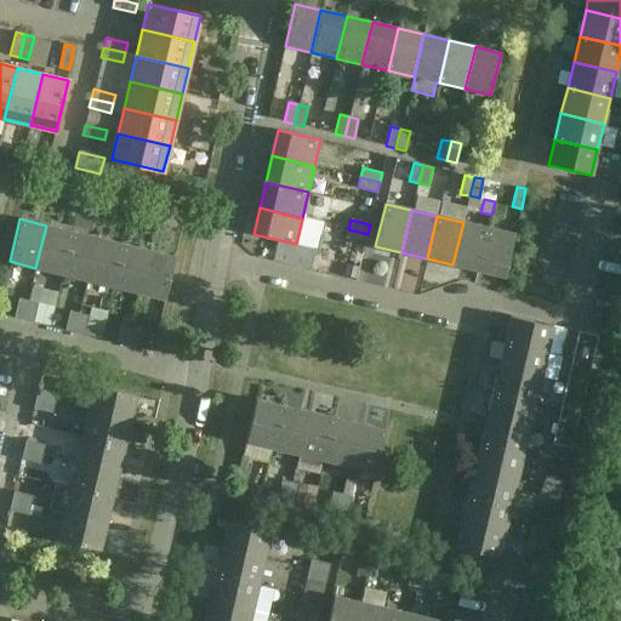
[(453,265),(479,271),(489,228),(463,222),(453,265)]
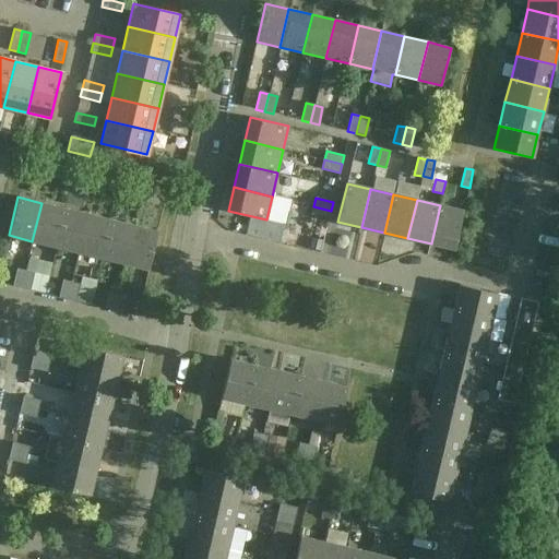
[(64,209),(42,203),(32,241),(55,247),(64,209)]
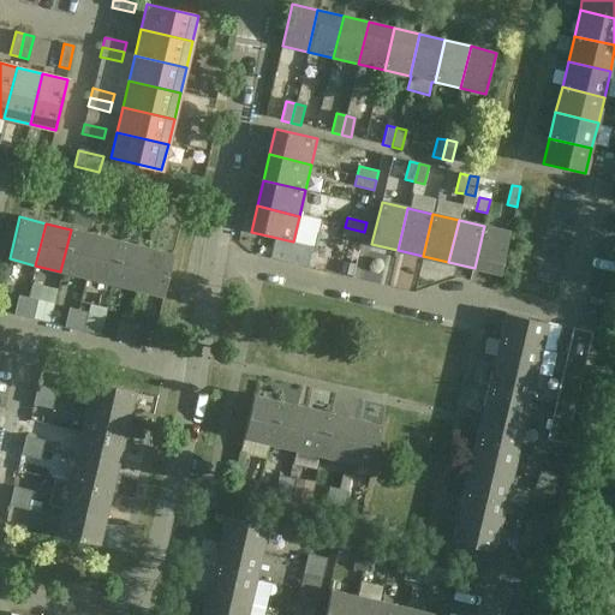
[(500,274),(509,232),(484,226),(475,268),(500,274)]
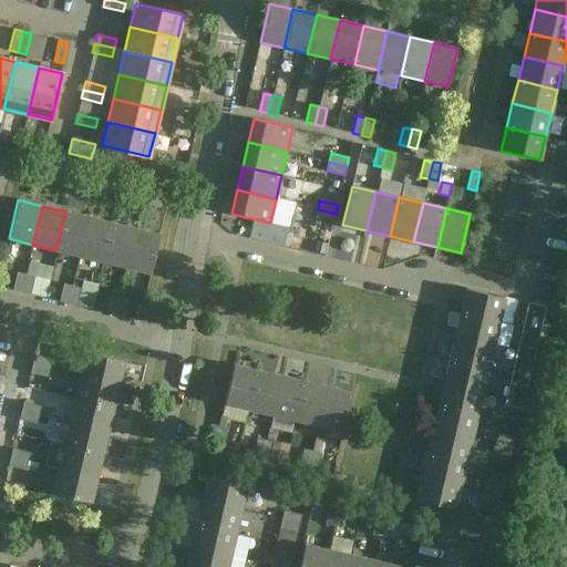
[(318,209),(316,217),(333,222),(336,214),(318,209)]
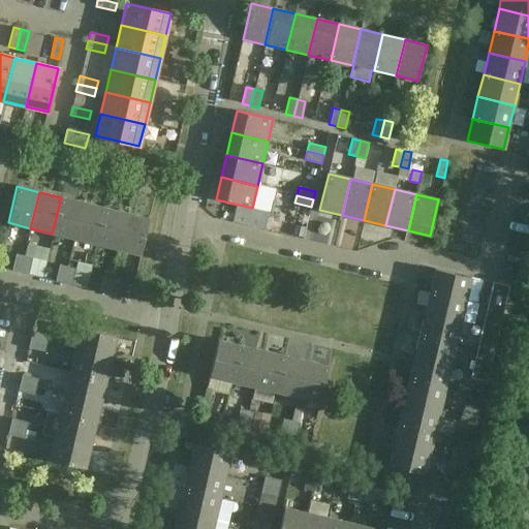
[(73,239),(83,203),(61,197),(52,234),(73,239)]
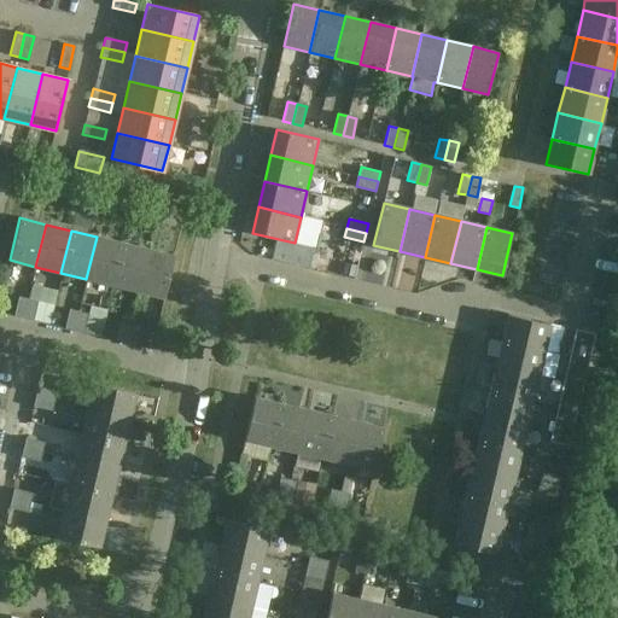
[(122,243),(97,237),(86,279),(111,285),(122,243)]
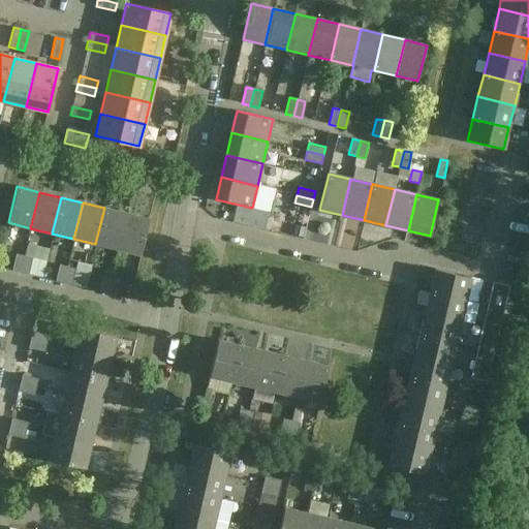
[(126,213),(104,208),(95,244),(118,249),(126,213)]
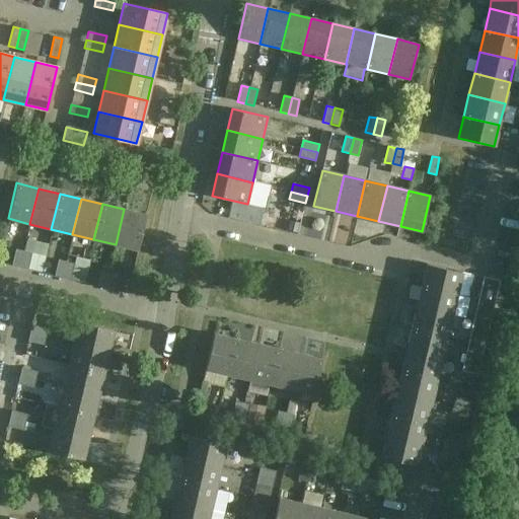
[(145,215),(124,209),(116,244),(137,250),(145,215)]
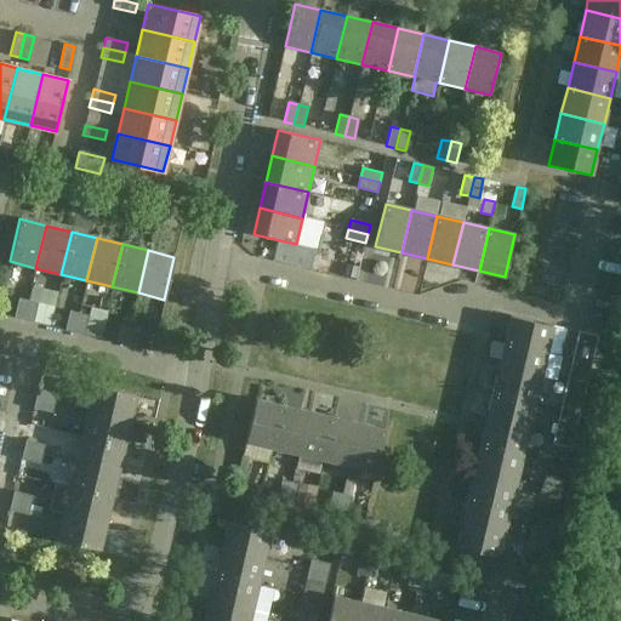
[(27,301),(17,298),(13,318),(23,319),(27,301)]
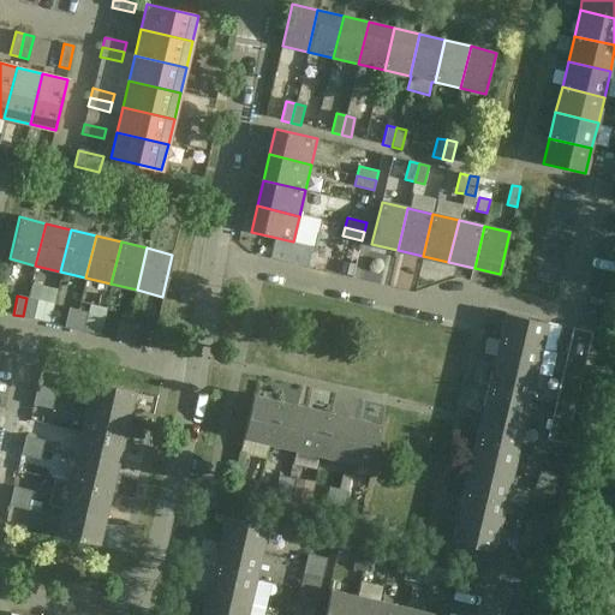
[(36,300),(27,298),(23,316),(31,318),(36,300)]
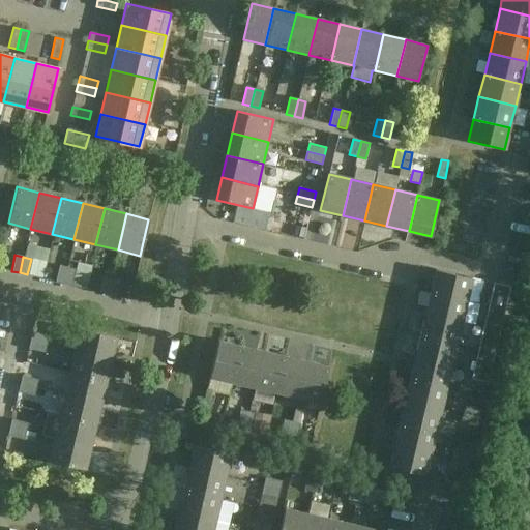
[(67,267),(59,265),(55,282),(63,284),(67,267)]
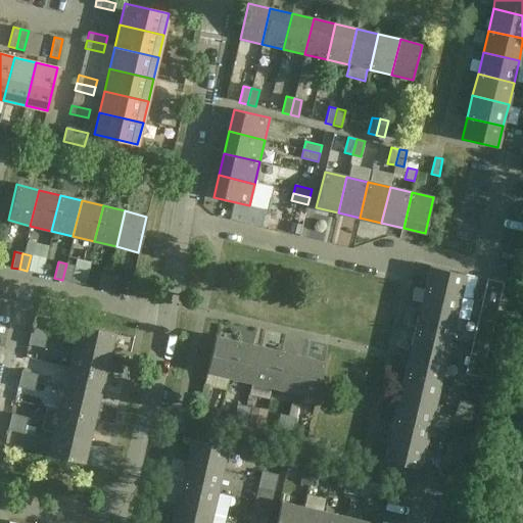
[(74,266),(66,264),(62,280),(70,282),(74,266)]
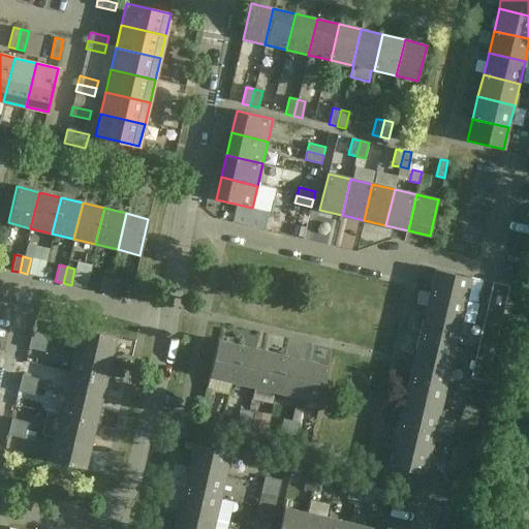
[(471,277),(434,269),(429,292),(465,302),(471,277)]
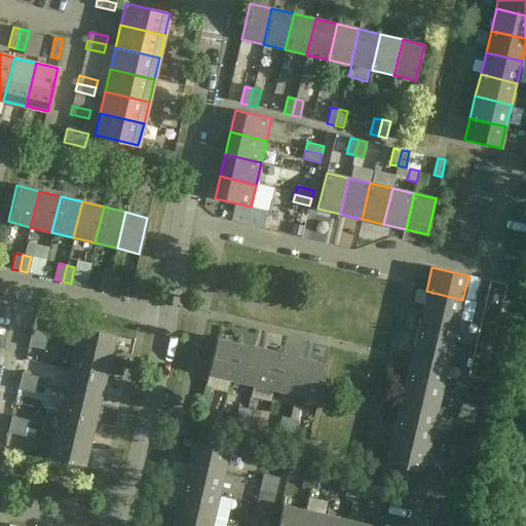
[(110,275),(102,274),(98,290),(106,292),(110,275)]
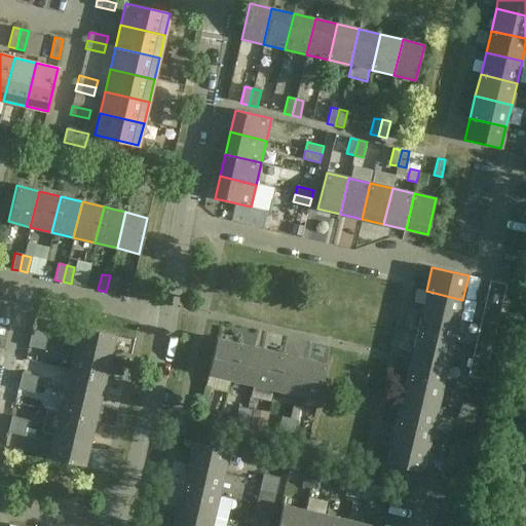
[(117,277),(110,275),(106,292),(114,294),(117,277)]
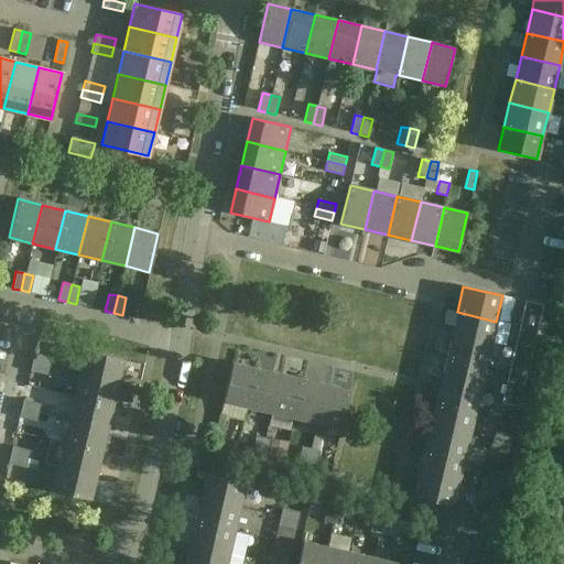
[(523,310),(541,313),(543,305),(525,301),(523,310)]
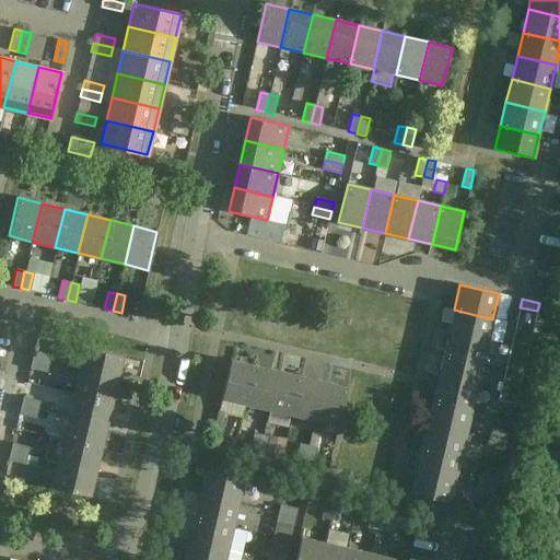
[(447,336),(486,345),(492,319),(454,310),(447,336)]
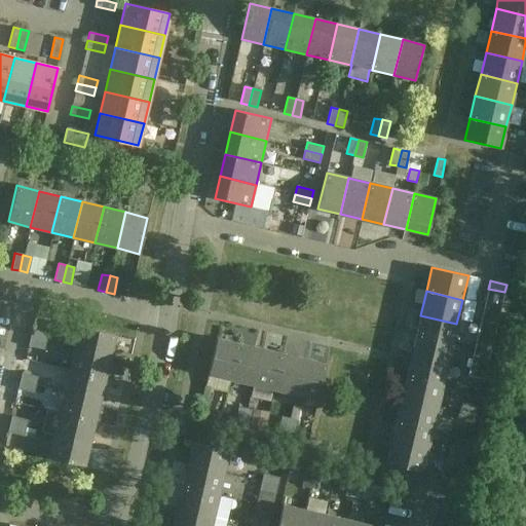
[(415,340),(451,348),(456,324),(420,315),(415,340)]
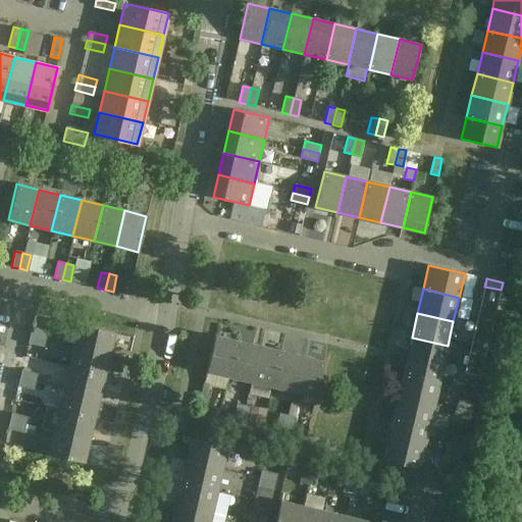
[(492,325),(493,317),(477,314),(476,321),(492,325)]
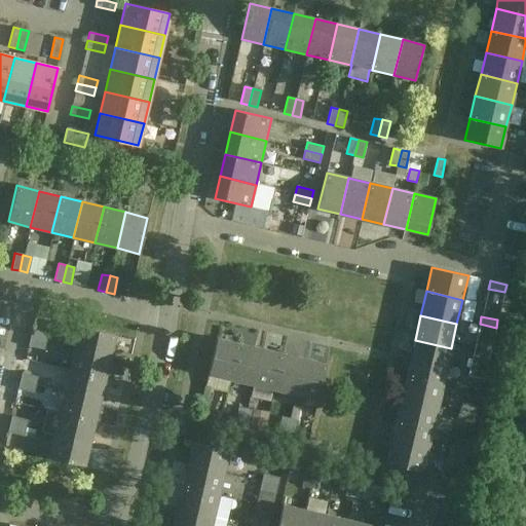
[(480,324),(478,332),(494,336),(496,328),(480,324)]
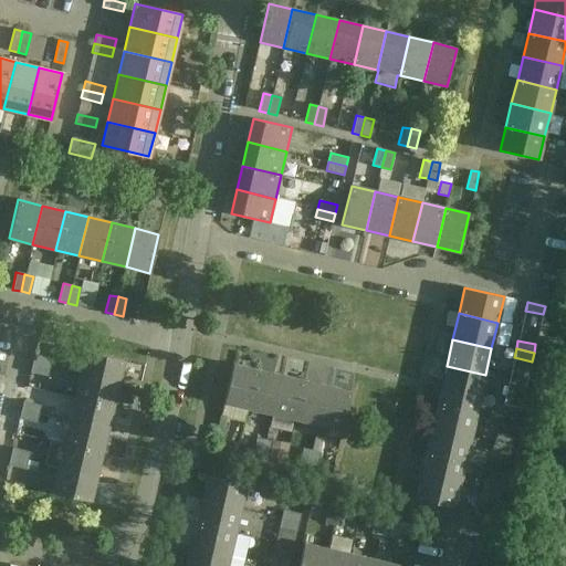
[(118,384),(124,359),(84,350),(79,374),(118,384)]
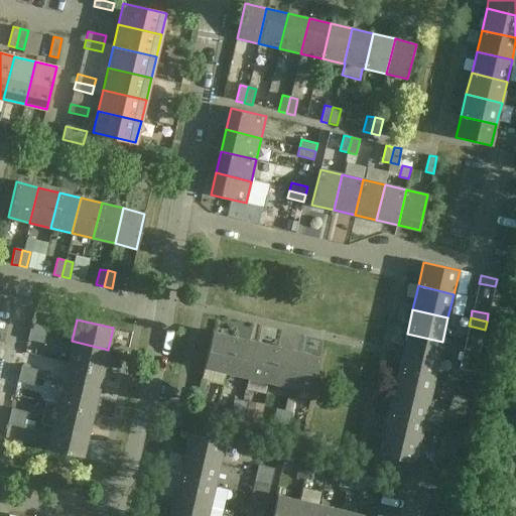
[(30,324),(28,332),(44,335),(46,328),(30,324)]
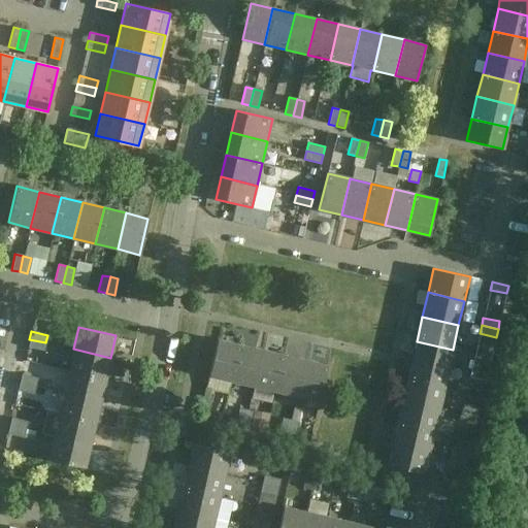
[(29,339),(27,348),(43,351),(45,342),(29,339)]
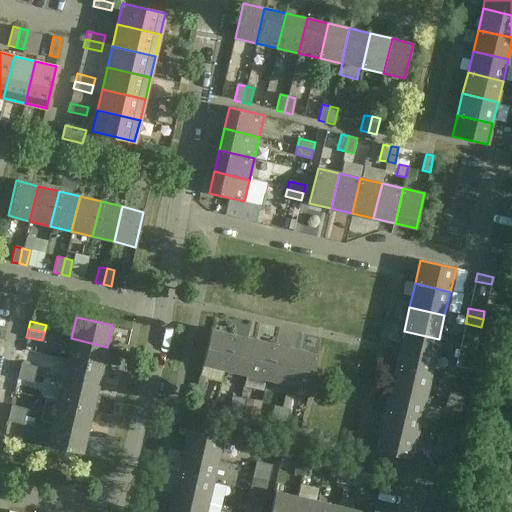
[(210,329),(202,364),(224,369),(232,334),(210,329)]
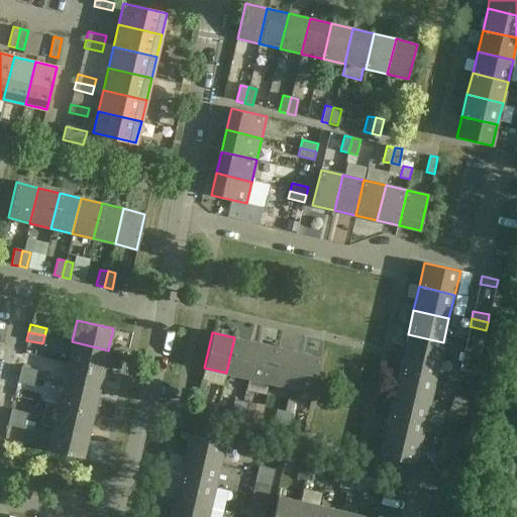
[(402,358),(437,367),(443,342),(408,334),(402,358)]
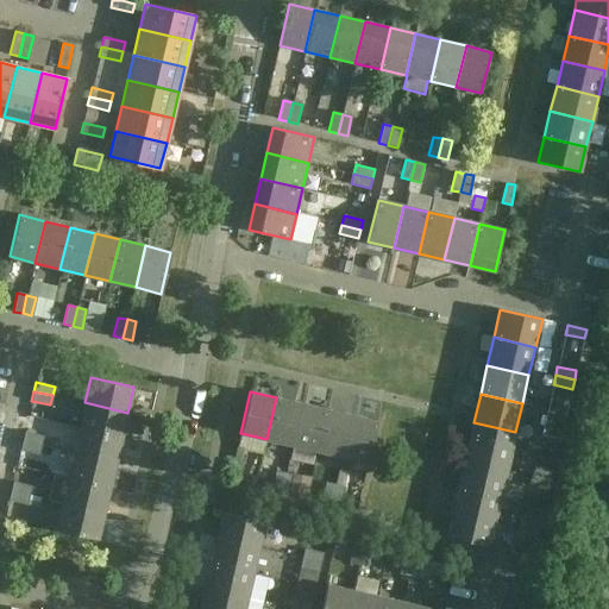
[(267,439),(292,445),(301,402),(276,397),(267,439)]
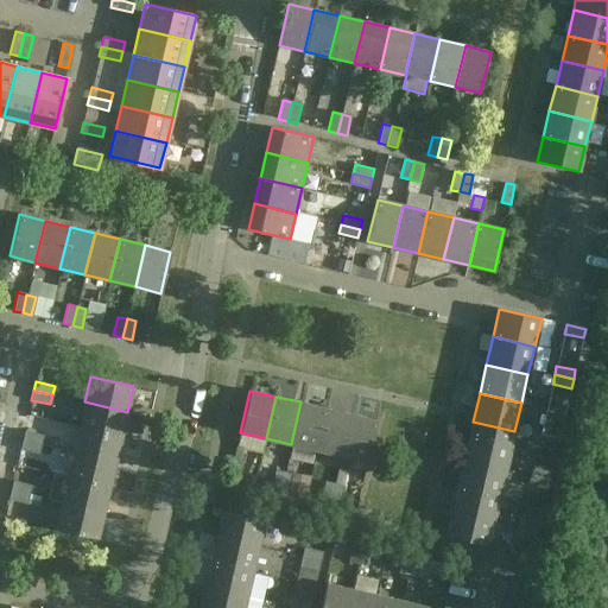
[(127,412),(84,401),(78,428),(120,437),(127,412)]
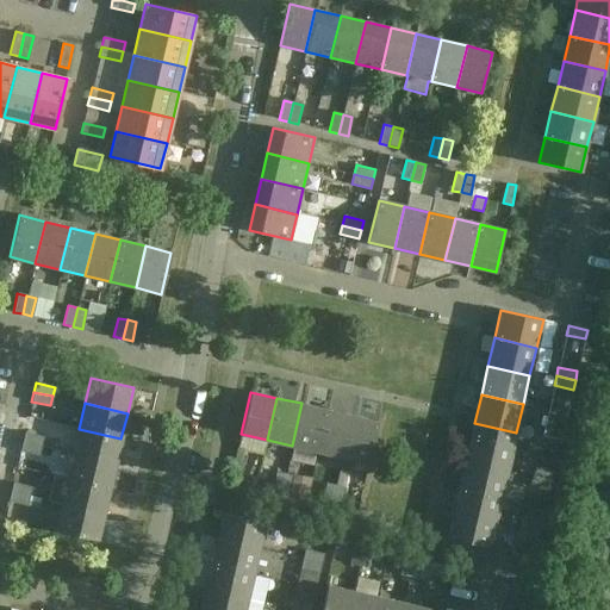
[(292,446),(317,452),(327,409),(302,403),(292,446)]
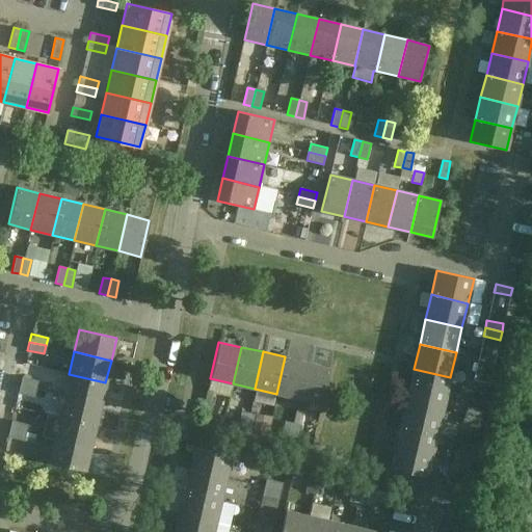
[(276,394),(299,398),(308,362),(285,356),(276,394)]
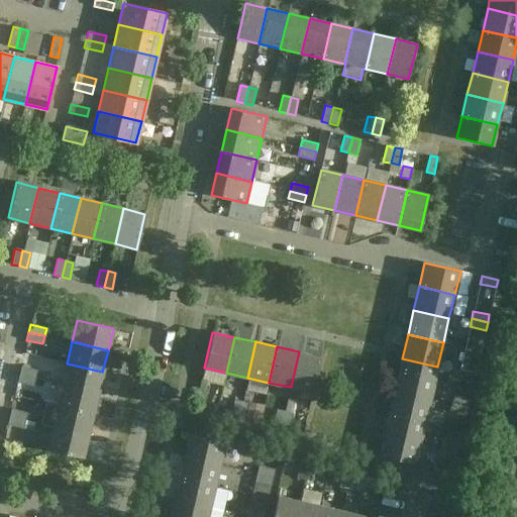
[(312,392),(320,356),(299,351),(291,387),(312,392)]
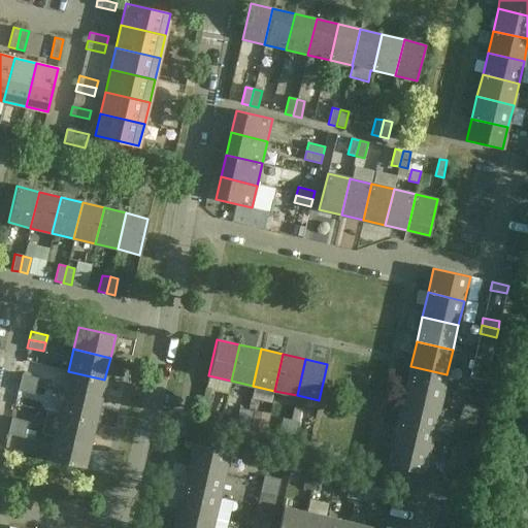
[(472,361),(471,368),(488,372),(489,364),(472,361)]
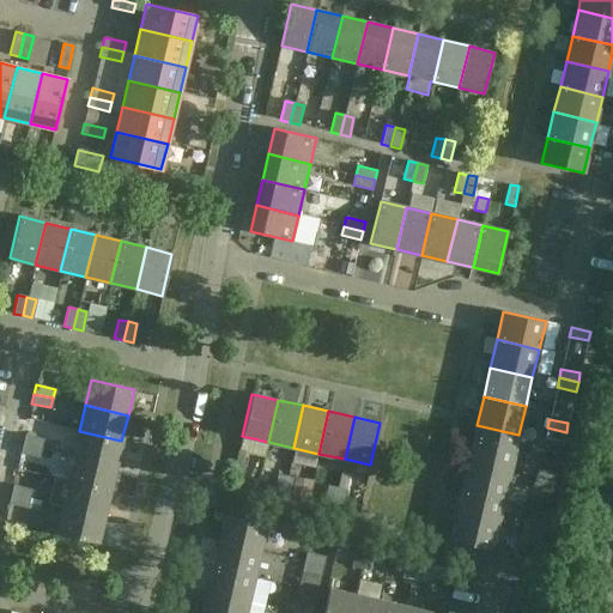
[(471,454),(513,463),(519,435),(477,425),(471,454)]
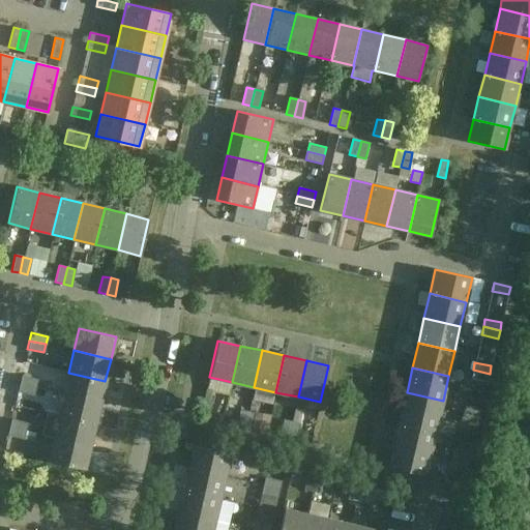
[(473,370),(471,378),(488,382),(490,374),(473,370)]
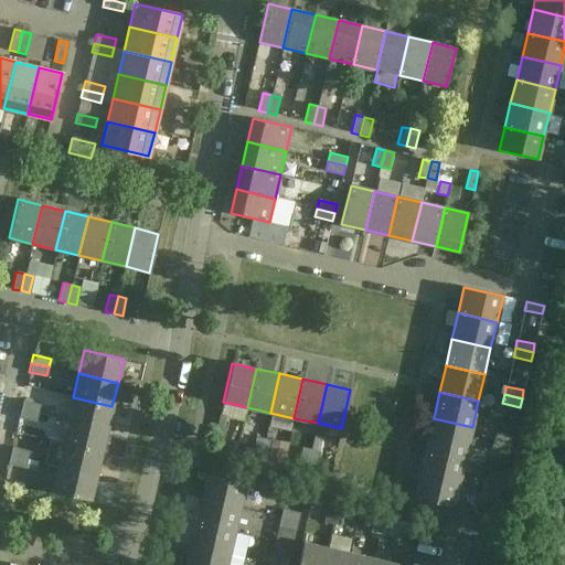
[(73,397),(67,420),(106,429),(112,406),(73,397)]
